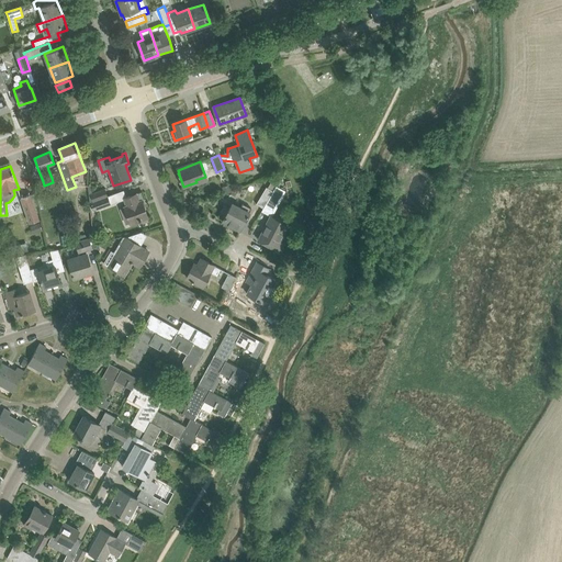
[(266,187),(256,204),(263,209),(273,191),(277,186),(270,182),(268,188),(266,187)]
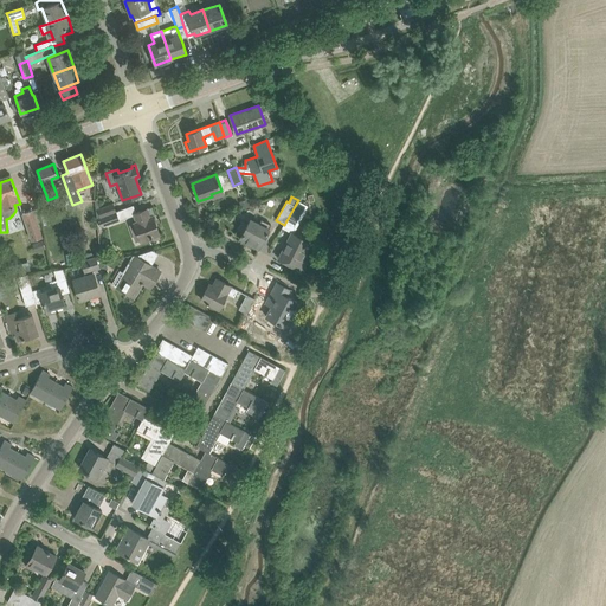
[(284,225),(292,230),(301,213),(303,214),(308,205),(298,200),(295,206),(284,225)]
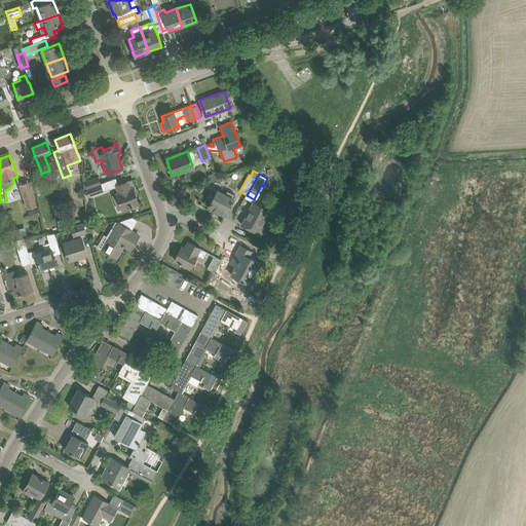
[(84,181),(86,188),(100,184),(98,177),(84,181)]
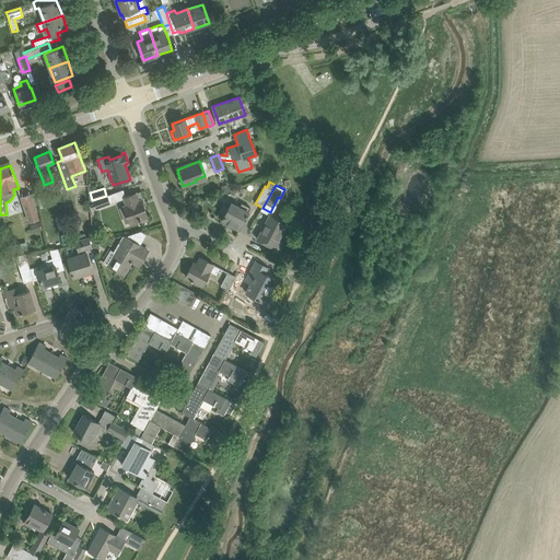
[(142,198),(140,191),(124,197),(126,206),(124,207),(129,222),(139,219),(141,219),(140,218),(148,216),(141,199),(142,198)]
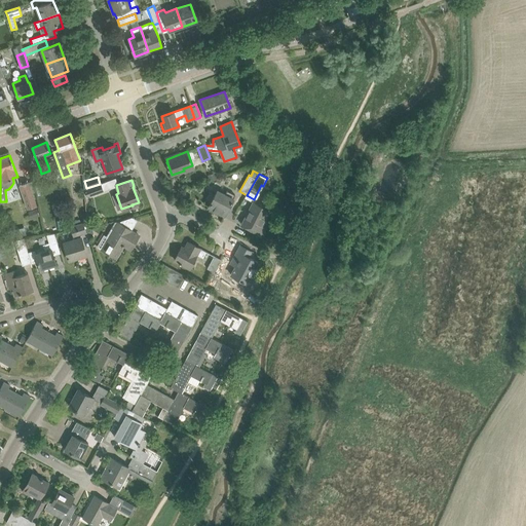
[(86,188),(84,189),(87,196),(103,191),(111,188),(108,181),(100,184),(86,188)]
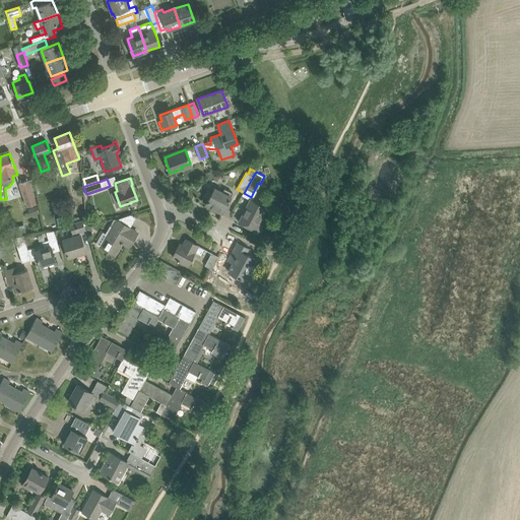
[(27,206),(37,203),(28,180),(19,184),(27,206)]
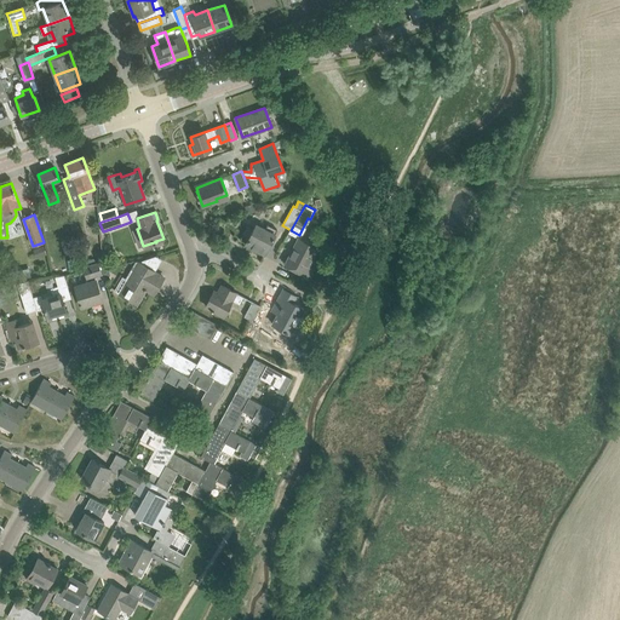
[(277,230),(267,225),(265,229),(256,224),(246,244),(265,253),(275,234),(277,230)]
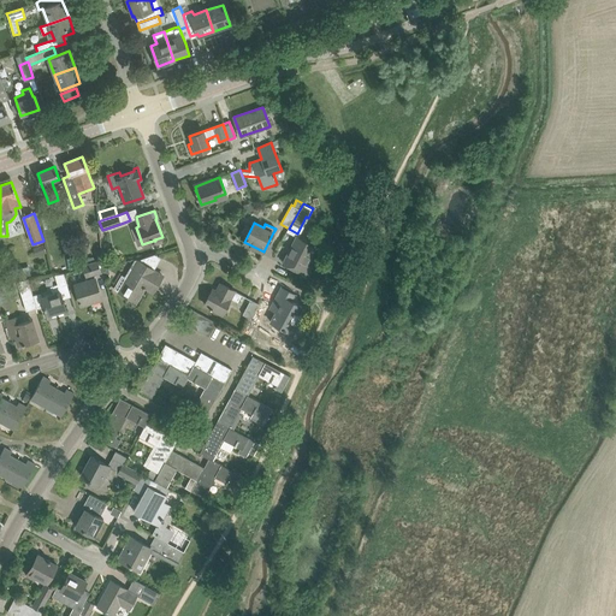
[(315,247),(297,237),(284,262),(306,273),(302,271),(315,247)]
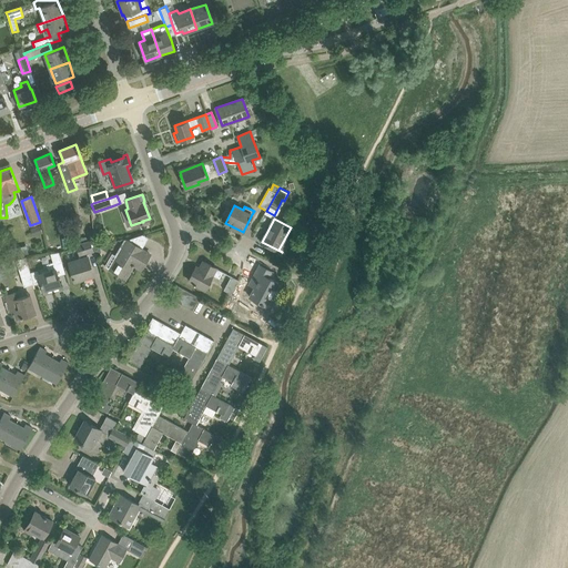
[(80,259),(69,262),(73,276),(72,276),(73,279),(74,282),(93,275),(90,265),(87,254),(93,252),(91,246),(89,240),(88,241),(82,242),(75,244),(77,249),(78,251),(79,256),(80,259)]
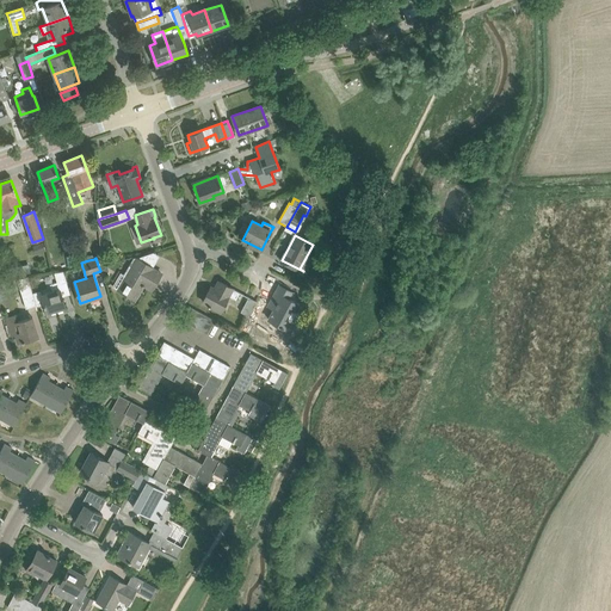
[(161,273),(137,259),(118,290),(135,300),(148,277),(156,282),(161,273)]
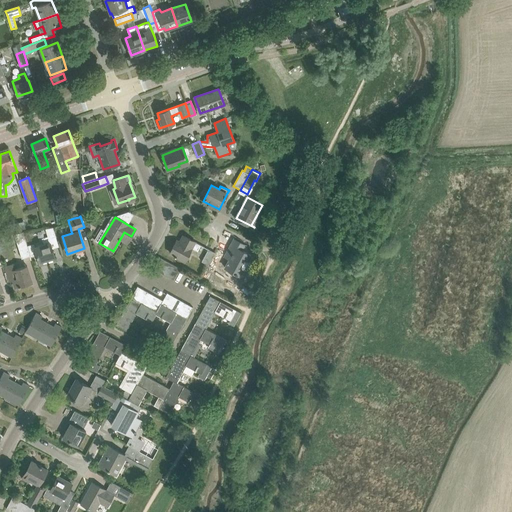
[(16,223),(7,224),(9,232),(17,230),(16,223)]
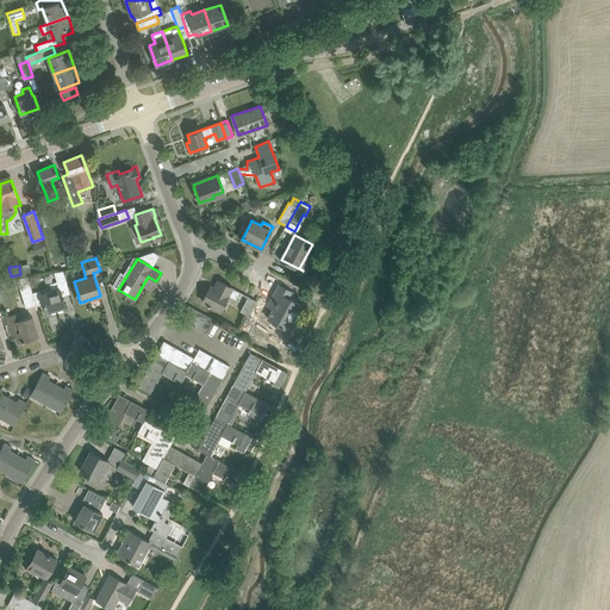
[(57,309),(57,307),(64,305),(60,286),(67,284),(63,271),(54,273),(56,282),(50,284),(53,291),(43,294),(45,304),(44,304),(44,306),(45,306),(47,311),(57,309)]
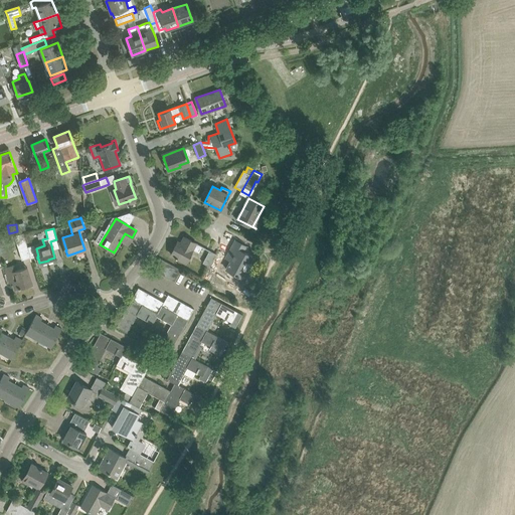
[(14,235),(22,261),(30,259),(23,234),(14,235)]
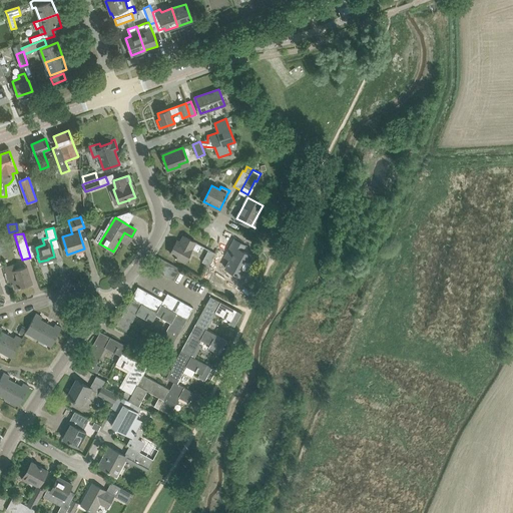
[(174,255),(174,257),(176,258),(176,257),(185,262),(191,248),(198,251),(201,245),(183,235),(177,246),(174,245),(170,253),(174,255)]
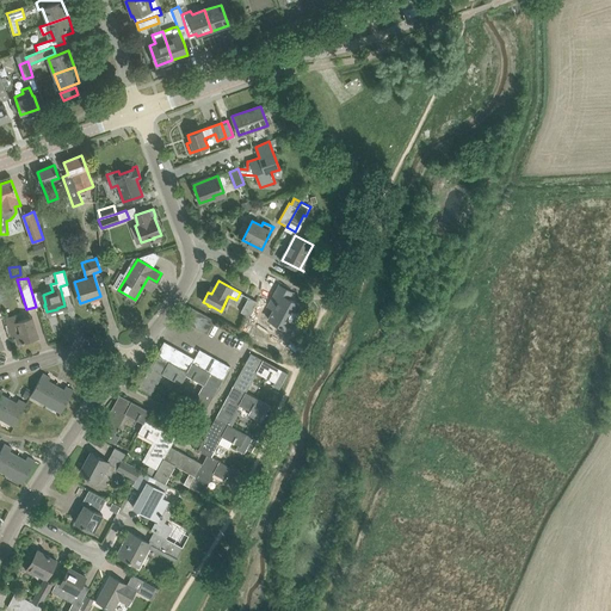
[(289,300),(292,292),(279,285),(271,302),(276,304),(269,319),(287,328),(300,304),(289,300)]
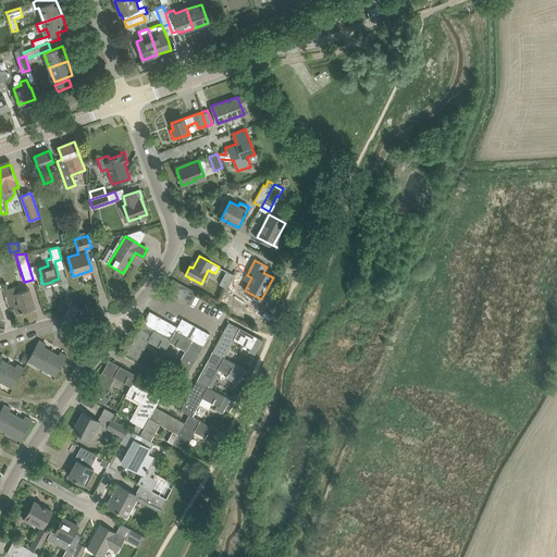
[(234,275),(226,271),(220,284),(227,288),(234,275)]
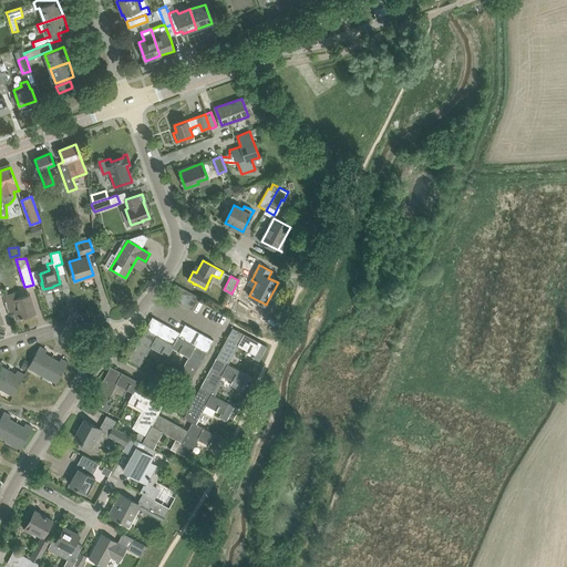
[(169,297),(175,300),(182,288),(176,285),(169,297)]
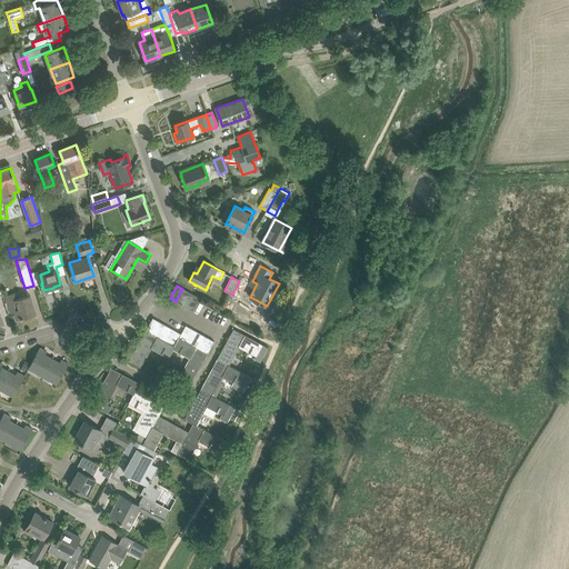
[(176,301),(181,305),(189,292),(182,289),(176,301)]
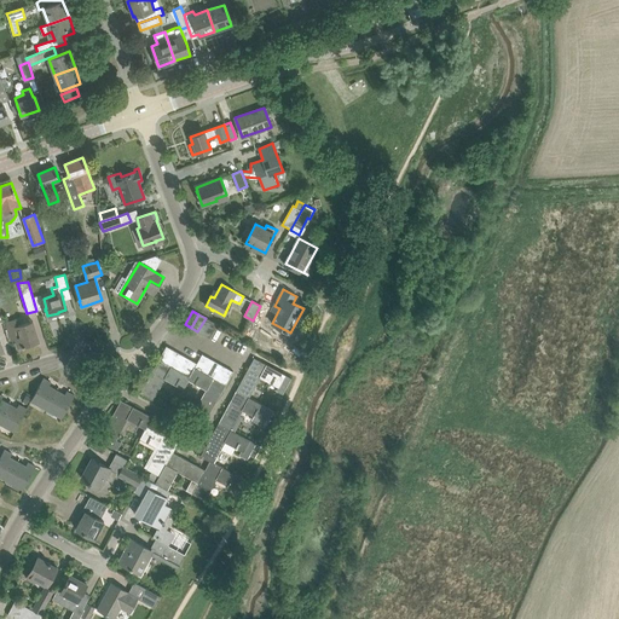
[(197,331),(203,335),(212,320),(206,318),(197,331)]
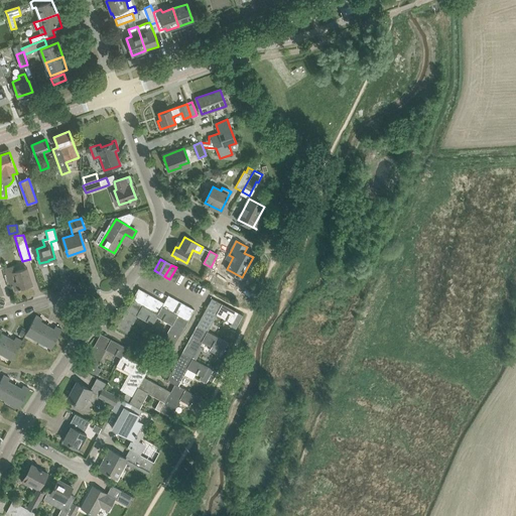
[(14,266),(5,269),(10,283),(13,282),(15,289),(19,288),(19,289),(21,288),(21,287),(32,284),(27,268),(15,272),(14,266)]
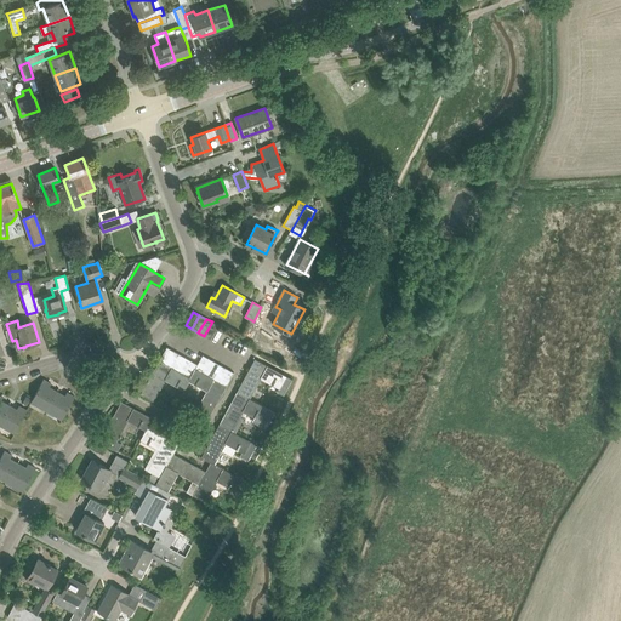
[(218,325),(212,322),(204,336),(211,340),(218,325)]
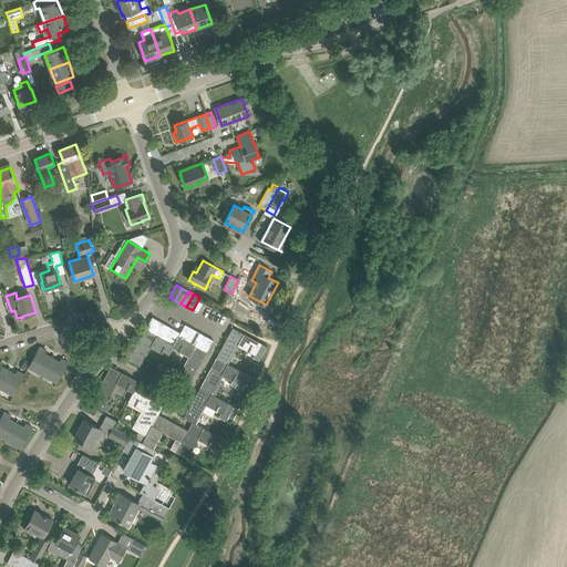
[(178,337),(184,339),(191,327),(185,323),(181,332),(153,317),(129,359),(141,366),(152,347),(167,357),(173,348),(172,347),(178,337)]
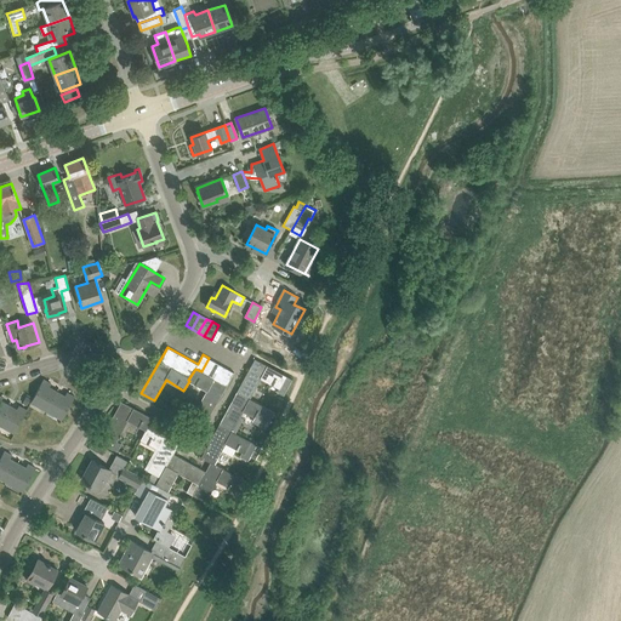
[(188,380),(189,381),(206,391),(195,411),(208,419),(234,372),(209,358),(201,371),(195,369),(188,380)]
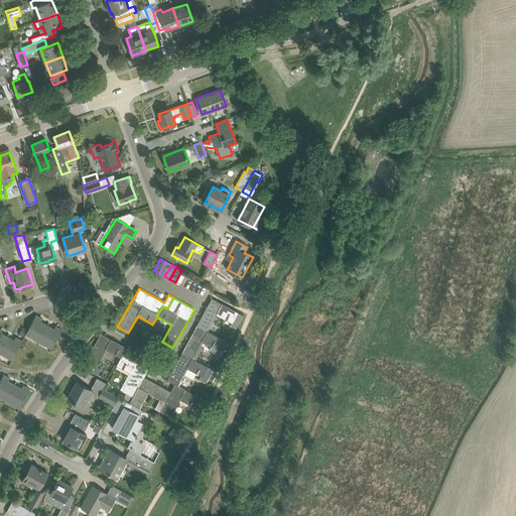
[(197,326),(208,331),(208,330),(217,313),(232,321),(230,325),(236,328),(243,314),(212,298),(197,326)]
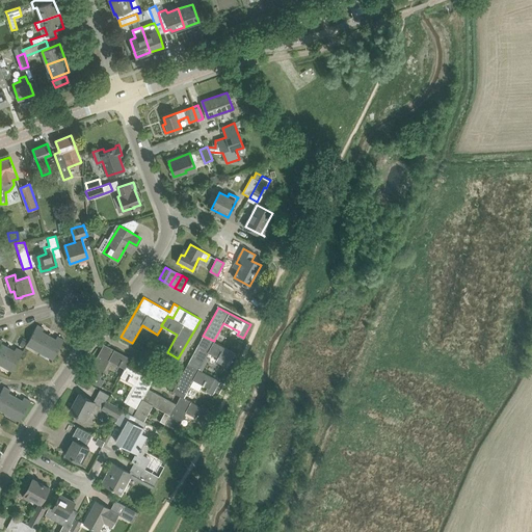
[(37,324),(26,344),(40,351),(49,335),(43,331),(44,328),(37,324)]
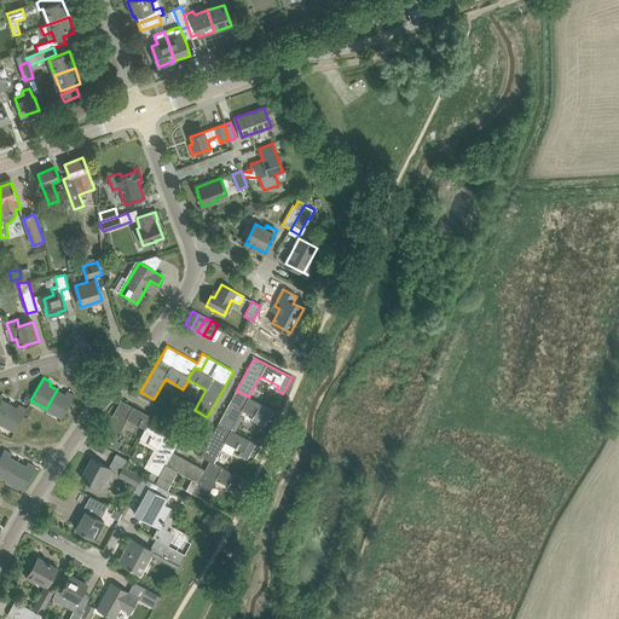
[(67,391),(65,394),(57,389),(46,409),(62,418),(75,395),(67,391)]
